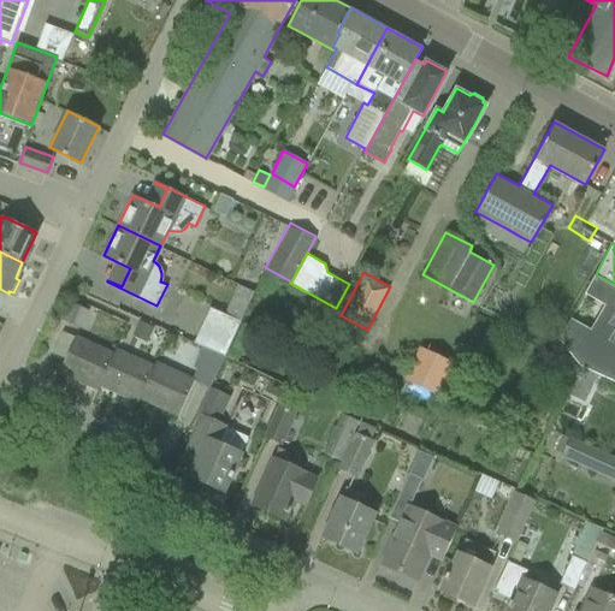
[(560,338),(563,343),(579,363),(597,372),(614,380),(614,284),(596,274),(585,292),(604,303),(590,327),(572,316),(560,338)]
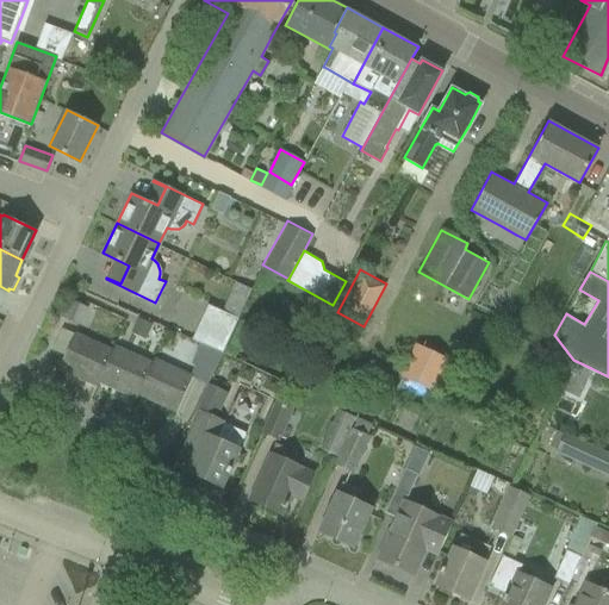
[(87,306),(69,298),(62,315),(80,323),(87,306)]
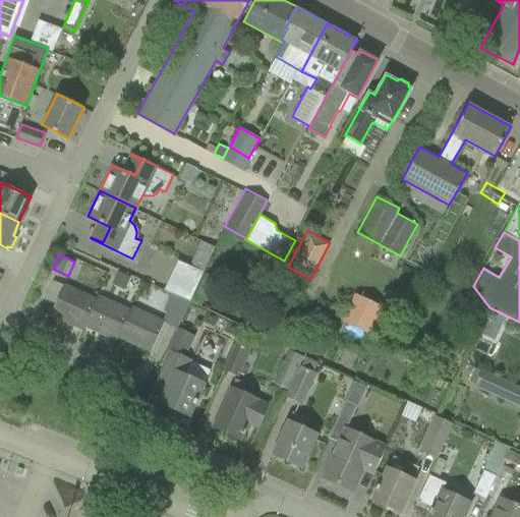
[(164,288),(190,300),(204,270),(177,259),(164,288)]
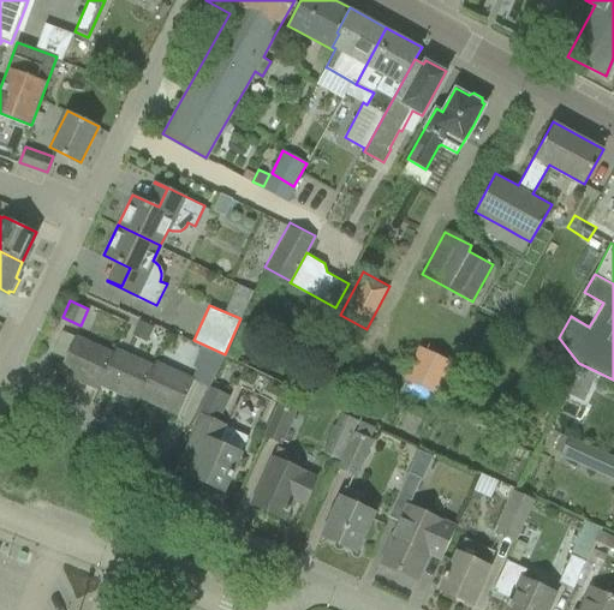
[(141,317),(133,332),(148,339),(155,324),(141,317)]
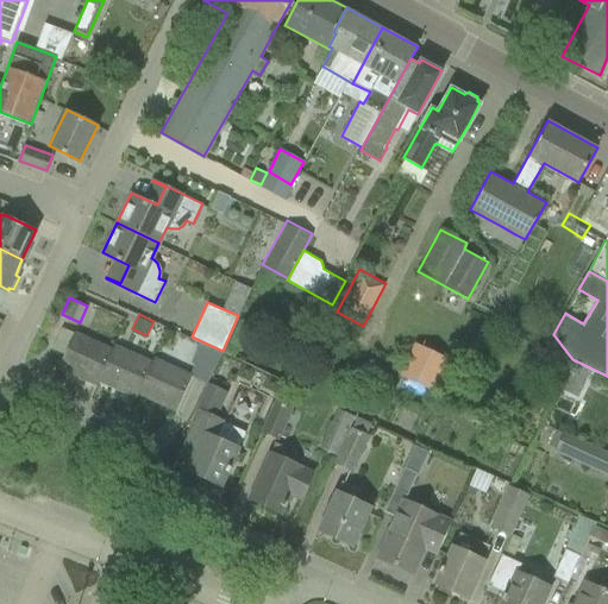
[(75,331),(58,365),(98,383),(100,378),(113,348),(75,331)]
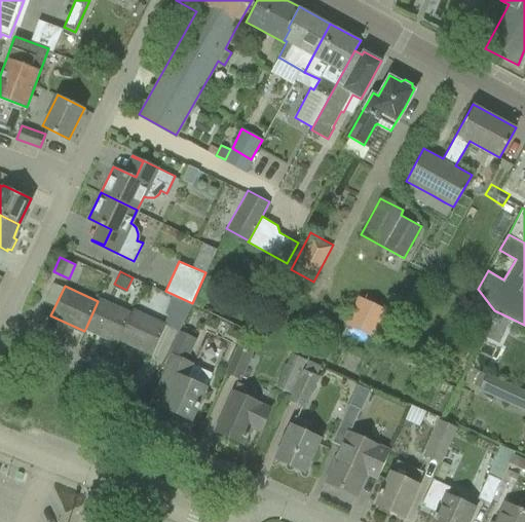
[(98,301),(86,327),(118,342),(120,338),(132,312),(100,298),(98,301)]
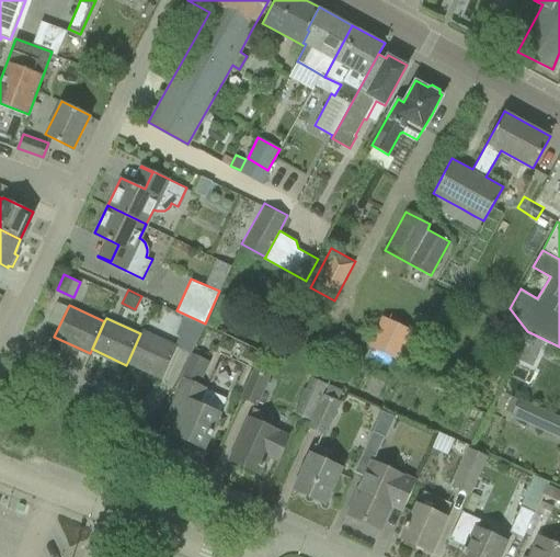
[(185,326),(180,339),(192,344),(202,324),(189,318),(185,326)]
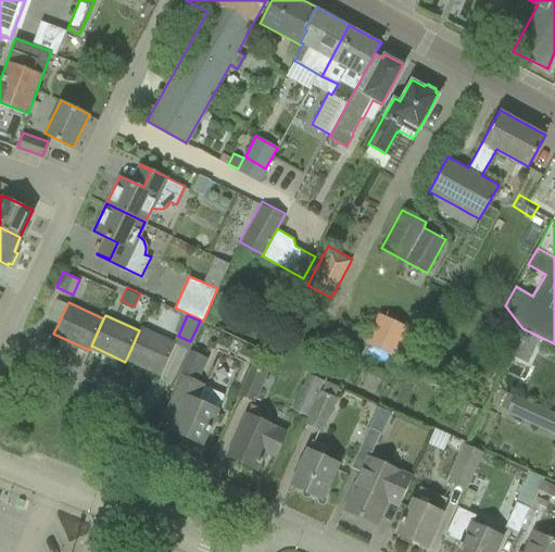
[(367,342),(387,352),(400,324),(380,315),(367,342)]
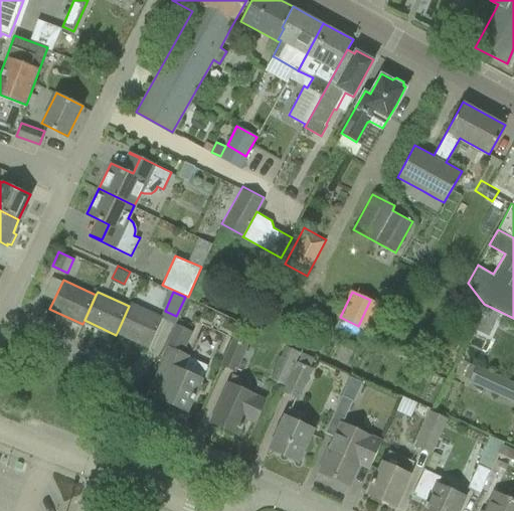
[(129,306),(118,331),(149,345),(162,317),(131,302),(129,306)]
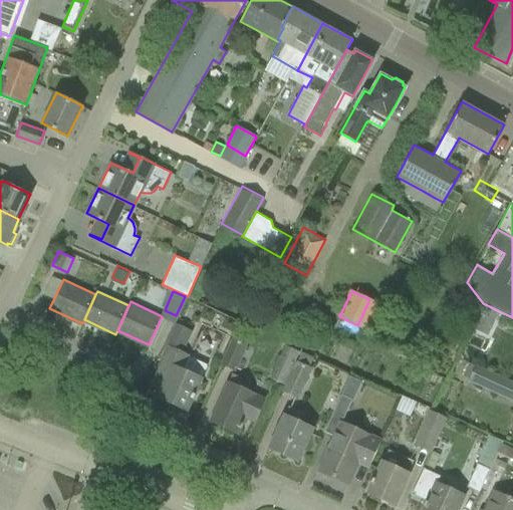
[(498,310),(483,303),(473,327),(488,334),(498,310)]
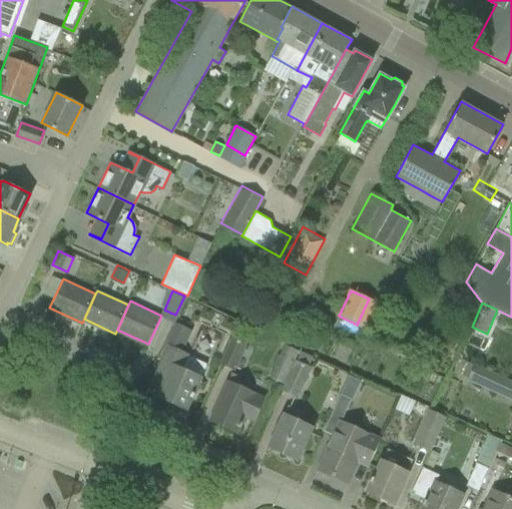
[(220,363),(233,369),(244,343),(231,337),(220,363)]
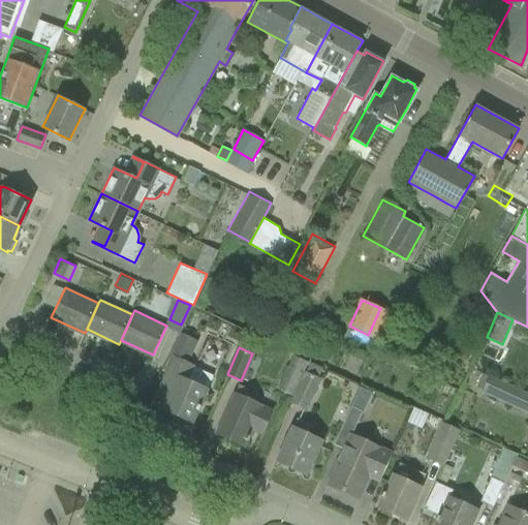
[(167,370),(159,389),(171,394),(164,408),(192,421),(197,409),(198,409),(199,407),(200,405),(199,405),(207,390),(206,390),(213,374),(192,365),(193,365),(187,362),(174,357),(167,370)]
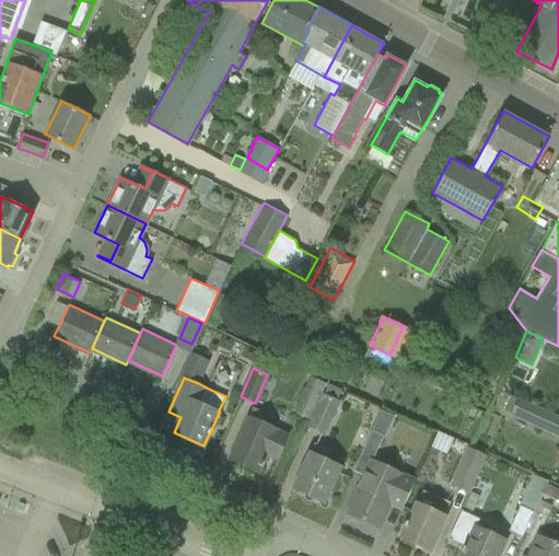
[(326,382),(322,393),(307,425),(323,431),(337,400),(336,400),(340,389),(326,382)]
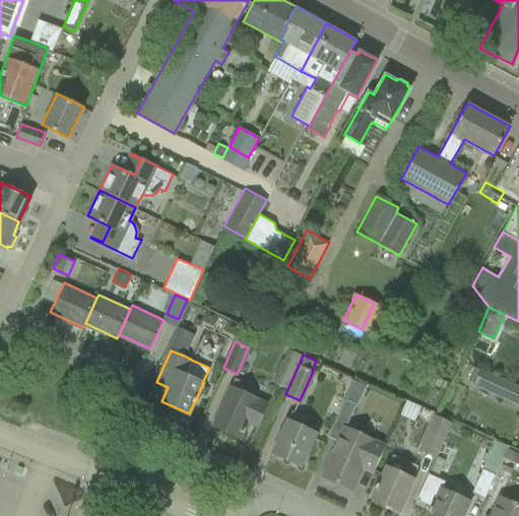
[(518,387),(473,366),(468,378),(475,381),(474,383),(518,404),(518,387)]
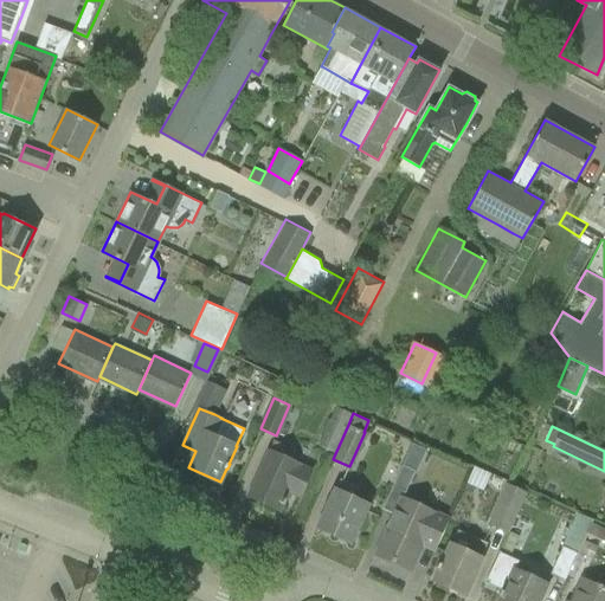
[(274,439),(258,473),(249,495),(280,509),(291,482),(303,488),(311,471),(284,458),(290,447),(274,439)]
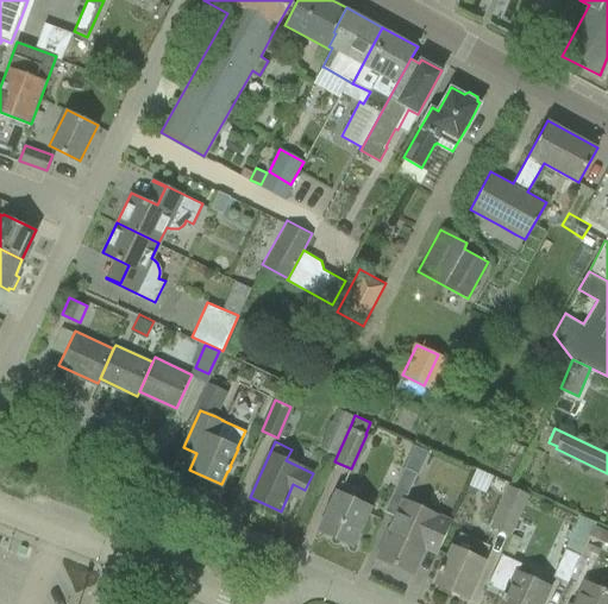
[(394,486),(383,509),(396,515),(403,499),(405,501),(408,492),(418,471),(403,465),(394,486)]
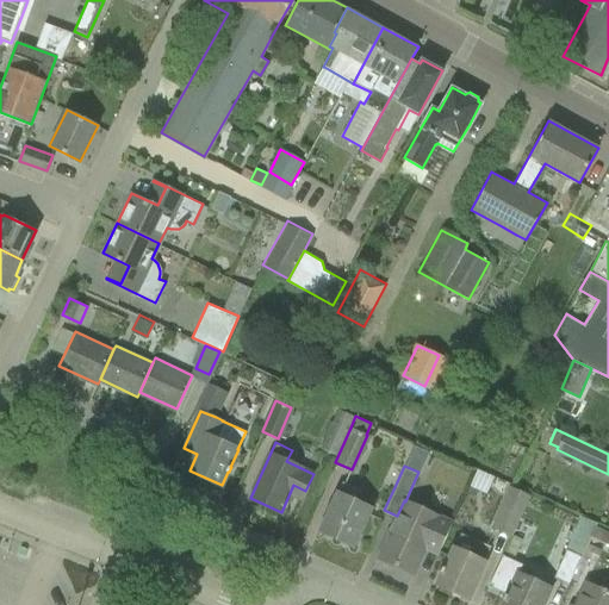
[(342,481),(330,509),(319,530),(354,546),(371,507),(353,499),(358,488),(342,481)]
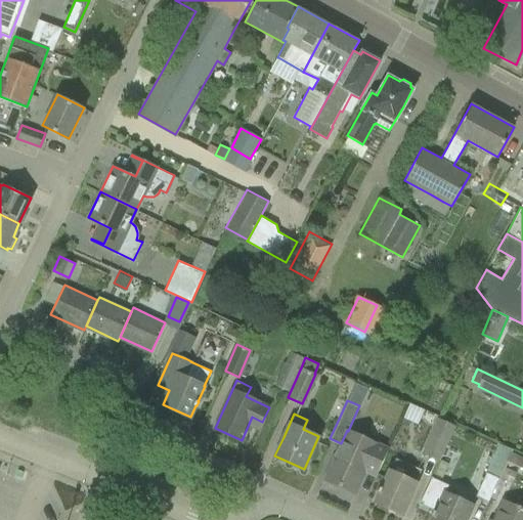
[(454,424),(440,417),(424,451),(438,459),(454,424)]
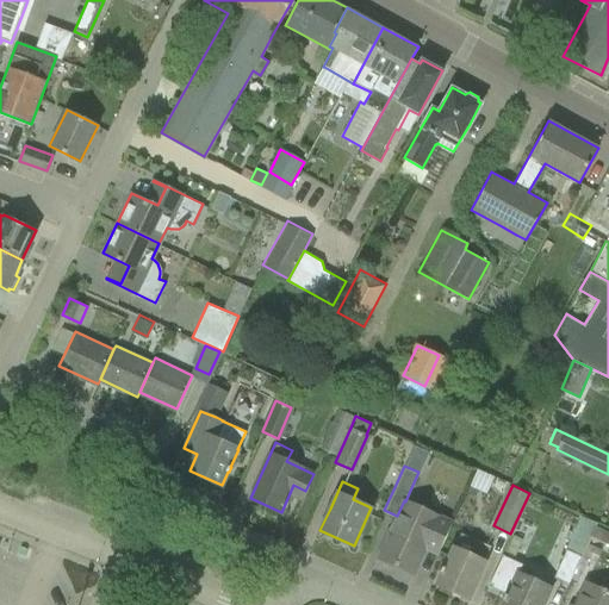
[(397,516),(389,535),(379,556),(414,572),(426,546),(439,552),(452,523),(405,501),(404,500),(397,516)]
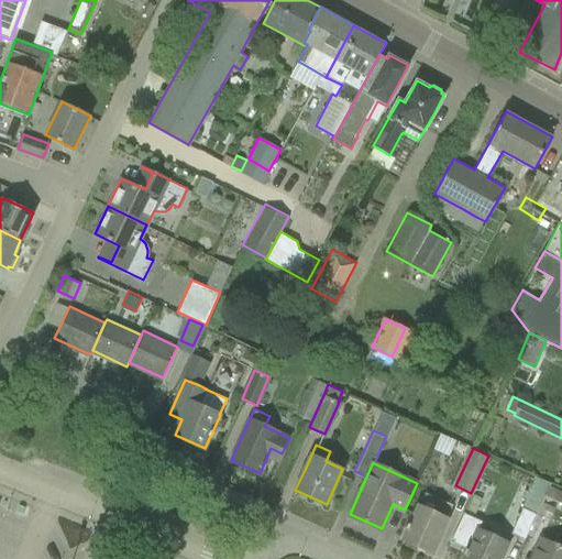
[(522,506),(510,532),(525,538),(537,513),(547,494),(551,484),(549,484),(551,481),(536,474),(521,505),(522,506)]
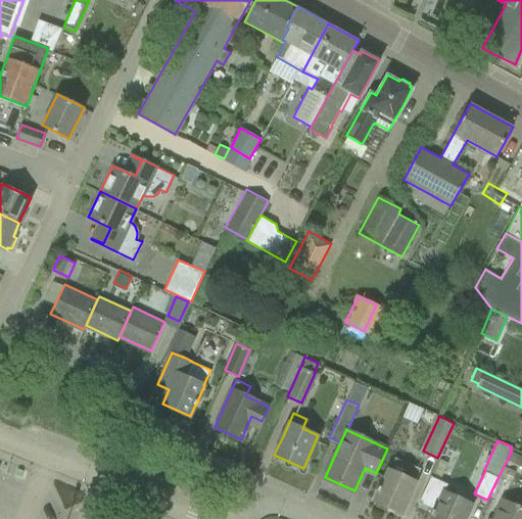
[(521,454),(512,450),(508,459),(521,465),(521,454)]
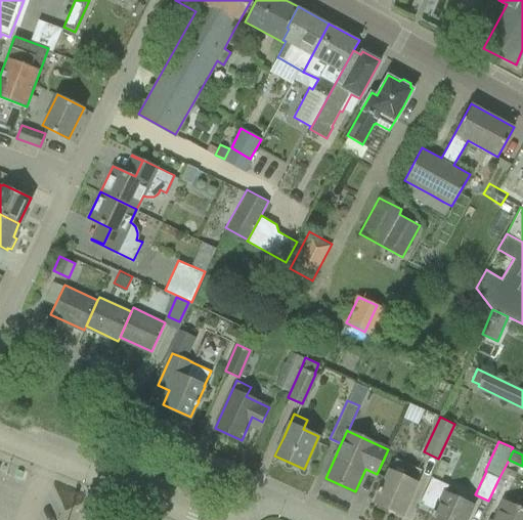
[(380,491),(375,502),(402,514),(417,482),(416,481),(422,468),(397,458),(384,488),(380,486),(378,490),(380,491)]
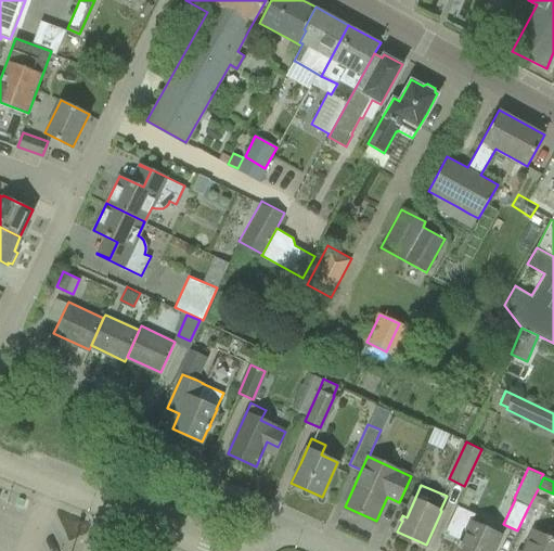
[(460,545),(458,543),(456,546),(459,546),(455,550),(493,550),(501,535),(472,522),(475,513),(456,504),(445,533),(461,540),(460,545)]
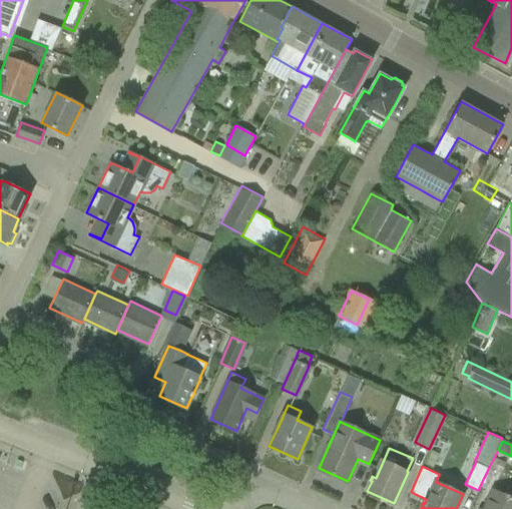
[(511,495),(508,494),(507,496),(492,490),(483,508),(511,508),(511,495)]
